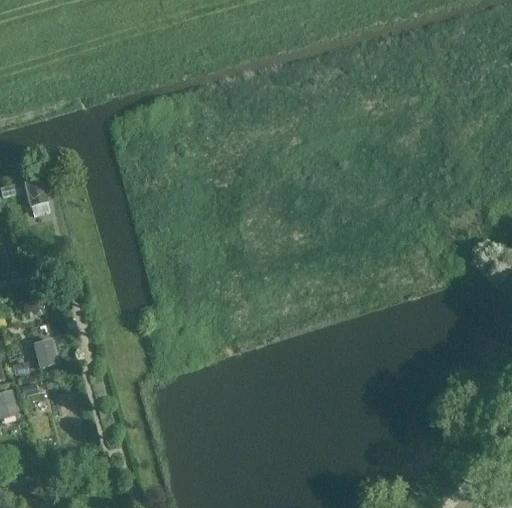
[(49,211),(47,202),(49,202),(42,177),(23,182),(30,207),(32,206),(35,215),(49,211)]
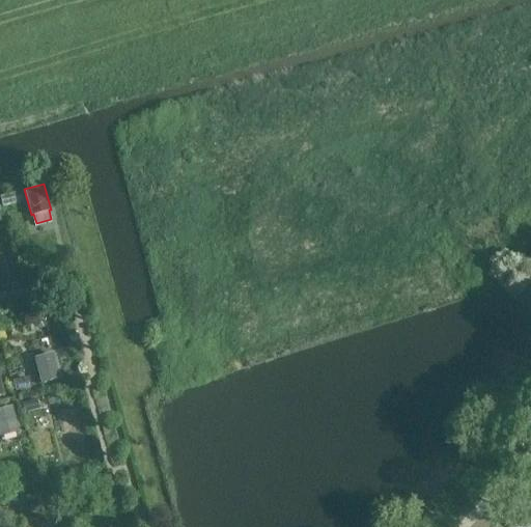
[(17,201),(14,191),(0,194),(0,195),(2,204),(17,201)]
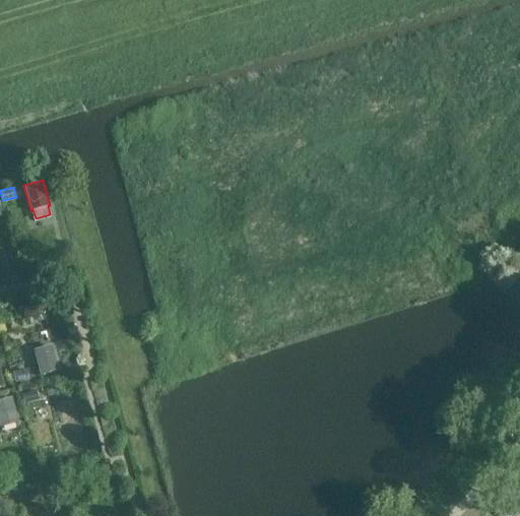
[(53,342),(33,348),(40,374),(60,369),(53,342)]
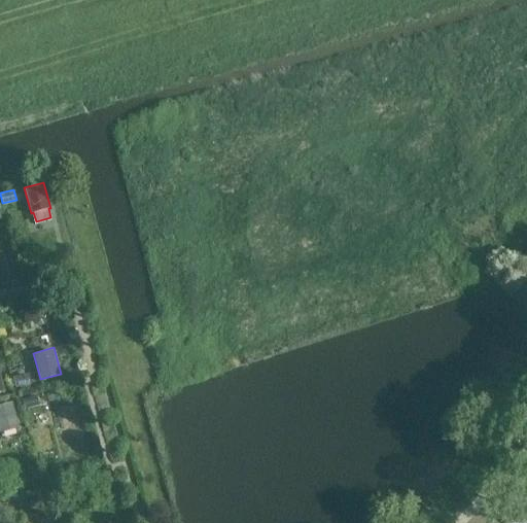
[(32,382),(29,371),(13,375),(16,386),(32,382)]
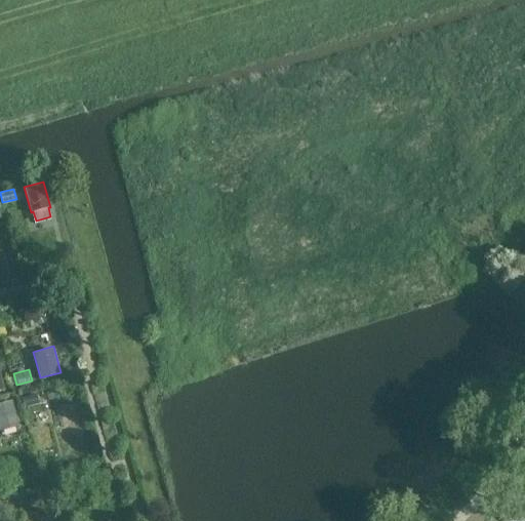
[(48,397),(58,395),(56,387),(46,390),(48,397)]
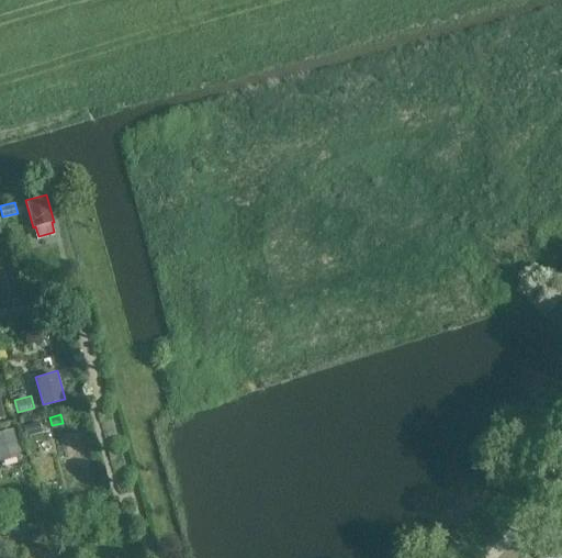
[(42,431),(40,420),(23,424),(26,434),(42,431)]
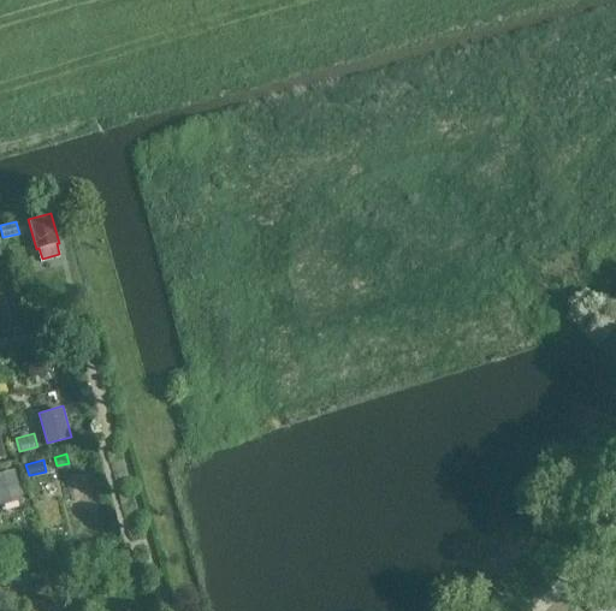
[(0,504),(23,498),(15,468),(0,472),(0,504)]
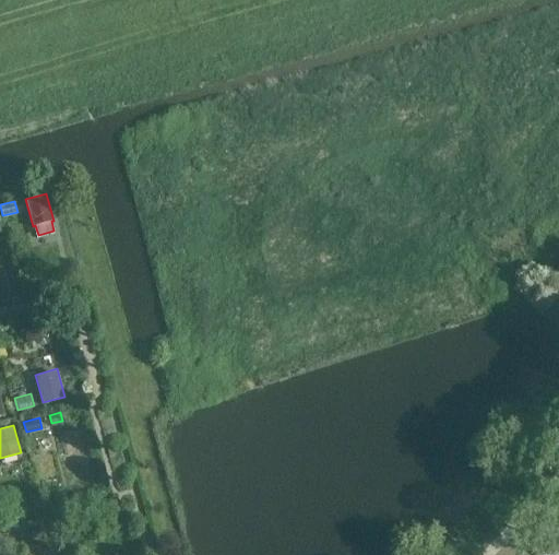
All buildings are outlined.
